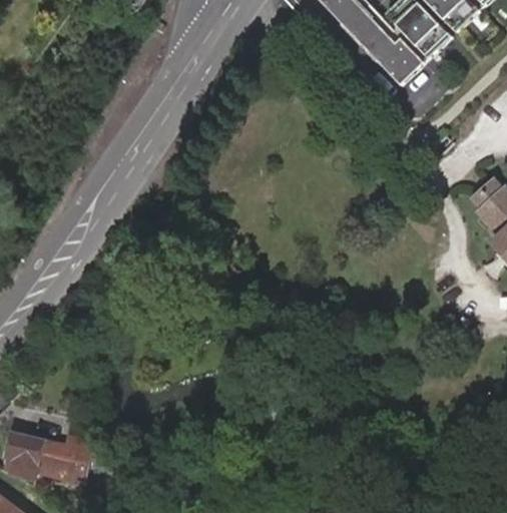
[(352,0),(317,0),(397,85),(487,0),(396,0),(373,22),(352,0)]
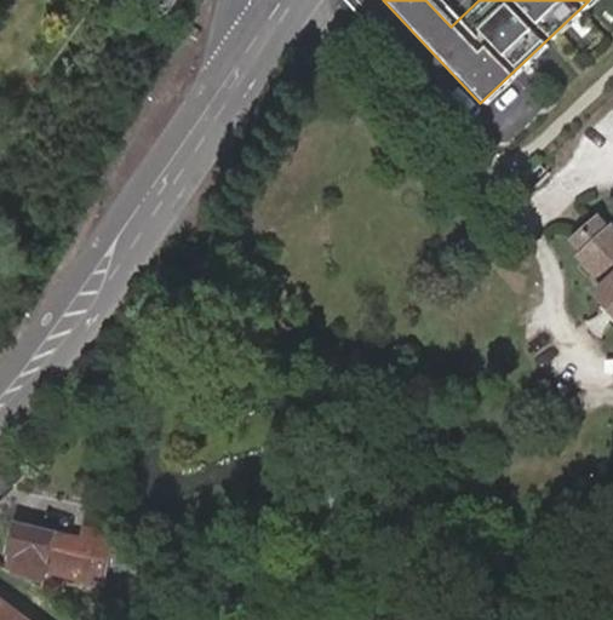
[(322,56),(308,46),(298,62),(313,72),(322,56)]
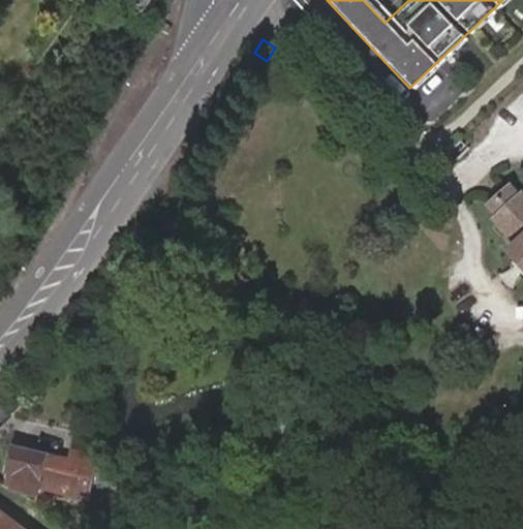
[(508,250),(522,267),(522,195),(520,192),(516,195),(506,185),(487,204),(497,216),(495,218),(517,242),(508,250)]
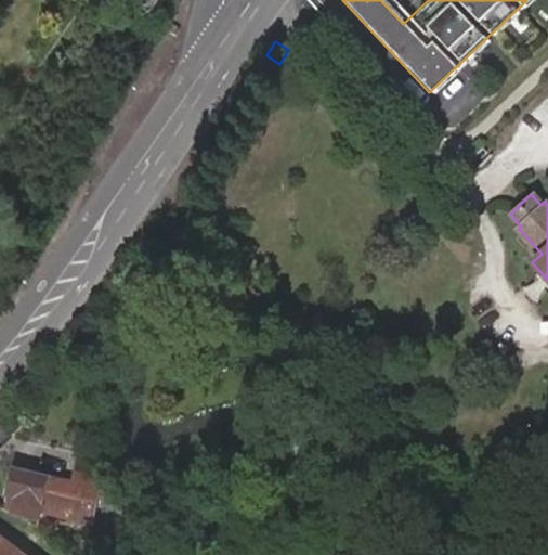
[(9,503),(15,505),(37,511),(44,478),(11,470),(4,495),(10,497),(9,503)]
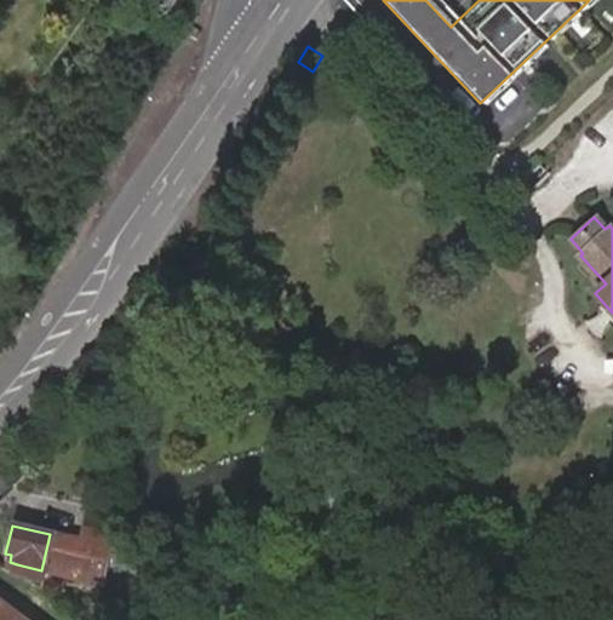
[(41,570),(41,572),(96,586),(109,534),(80,527),(78,539),(50,534),(41,570)]
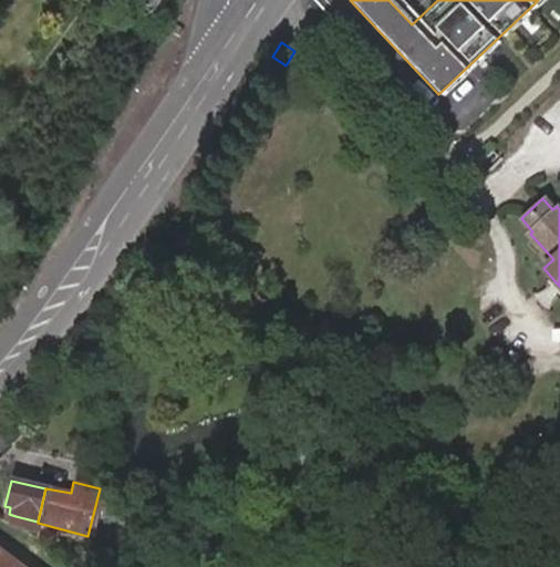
[(4,506),(1,518),(8,522),(8,523),(35,532),(35,529),(12,523),(16,516),(9,514),(10,507),(4,506)]
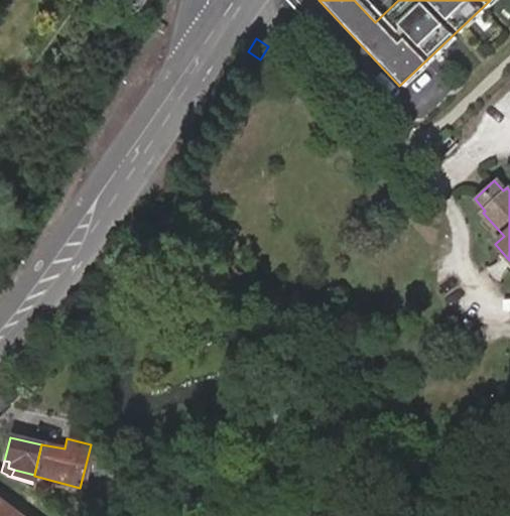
[(11,476),(32,482),(34,476),(34,475),(14,470),(11,476)]
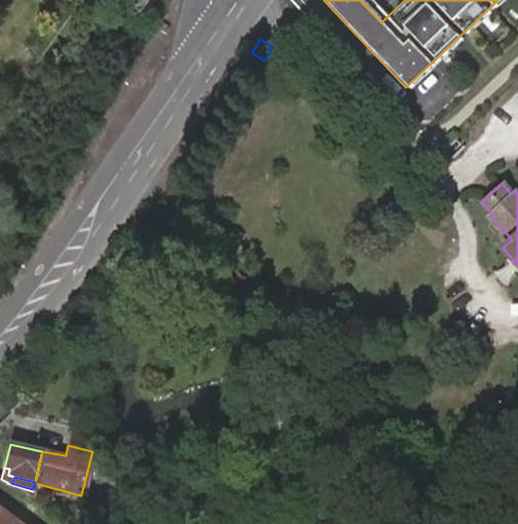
[(15,523),(0,512),(0,523),(15,523)]
